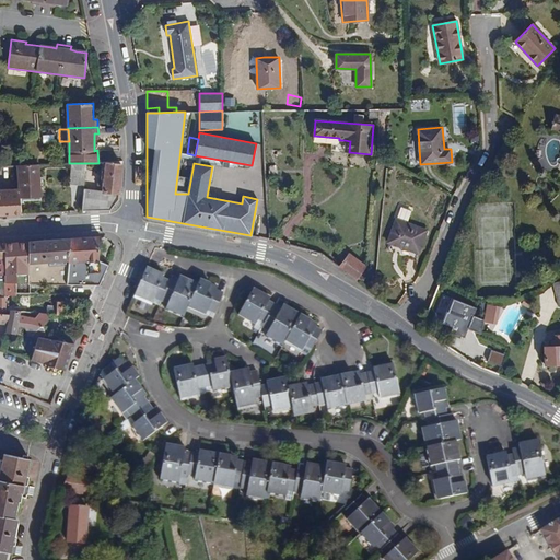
[(540,163),(541,161),(540,160),(539,158),(538,156),(536,156),(534,158),(533,159),(532,160),(532,162),(533,164),(534,165),(535,166),(537,166),(539,165),(540,164),(540,163)]
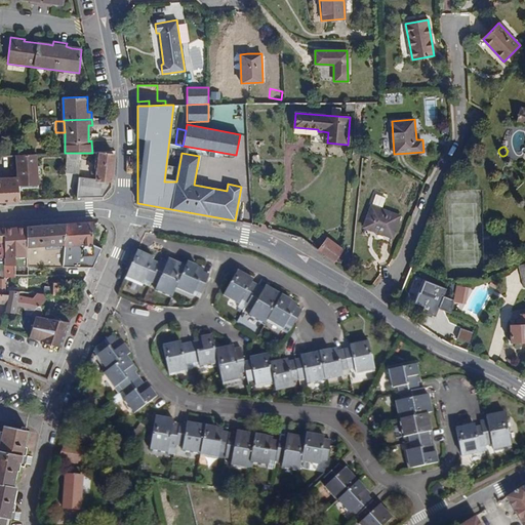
[(66,172),(79,174),(81,153),(67,153),(66,172)]
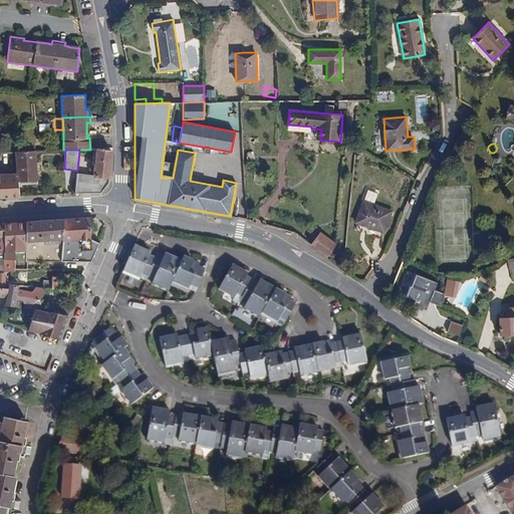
[(110,151),(95,150),(93,176),(109,177),(110,151)]
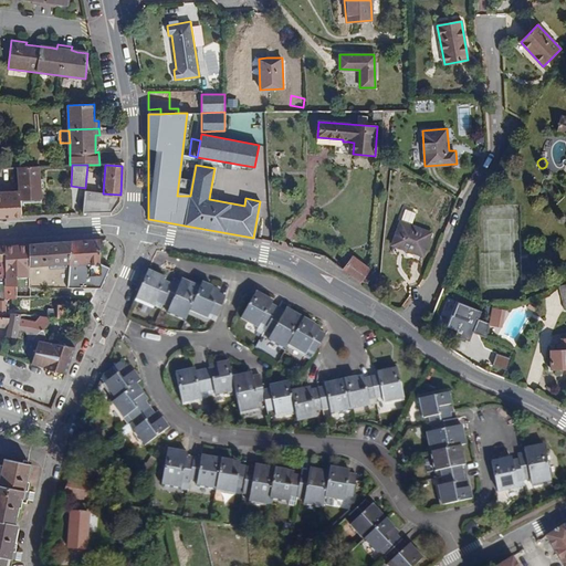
[(40,167),(18,168),(20,201),(20,203),(42,202),(40,167)]
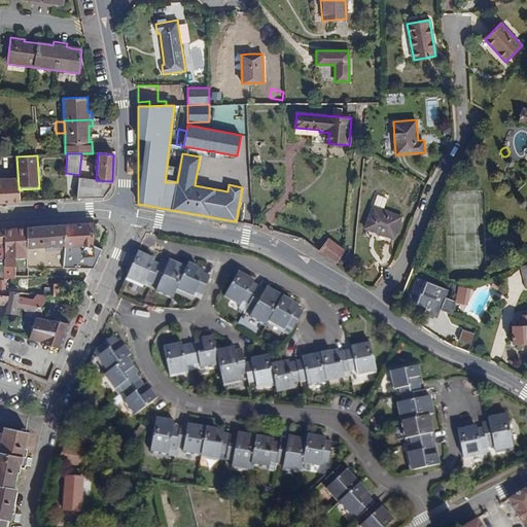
[(78,178),(77,199),(103,198),(111,187),(112,181),(96,180),(78,178)]
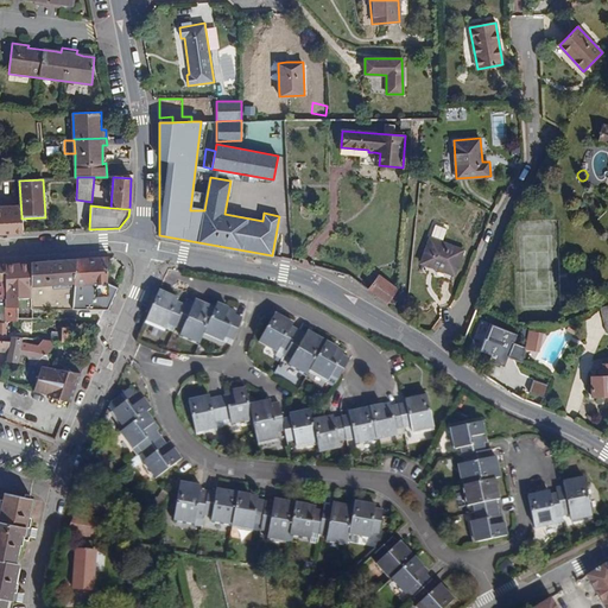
[(0,233),(23,233),(21,219),(21,216),(20,216),(20,211),(0,211),(0,233)]
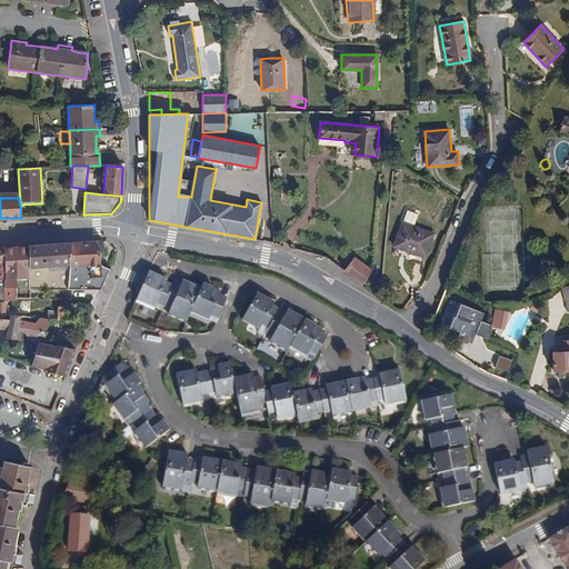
[(403,222),(413,226),(418,215),(408,211),(403,222)]
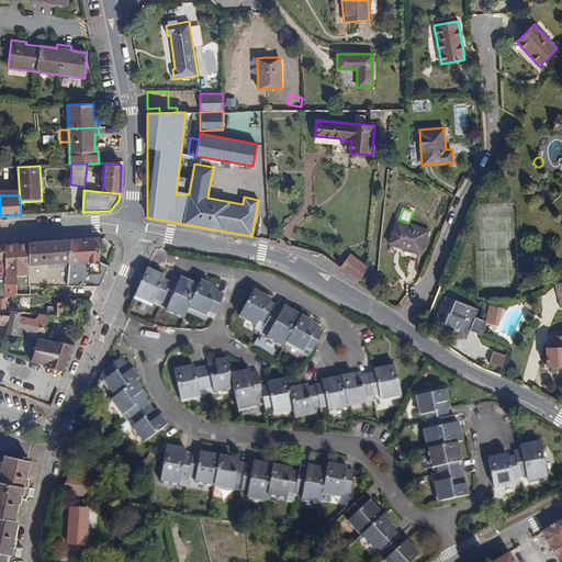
[(428,231),(408,223),(398,220),(390,244),(420,254),(428,231)]
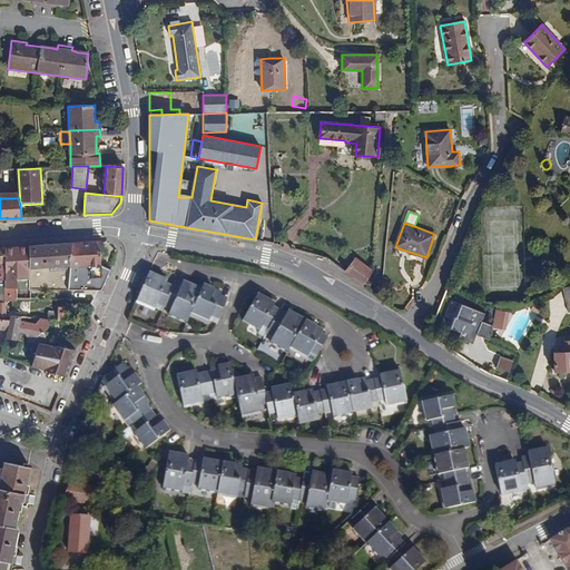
[(102,242),(72,243),(68,291),(100,292),(110,269),(100,265),(102,242)]
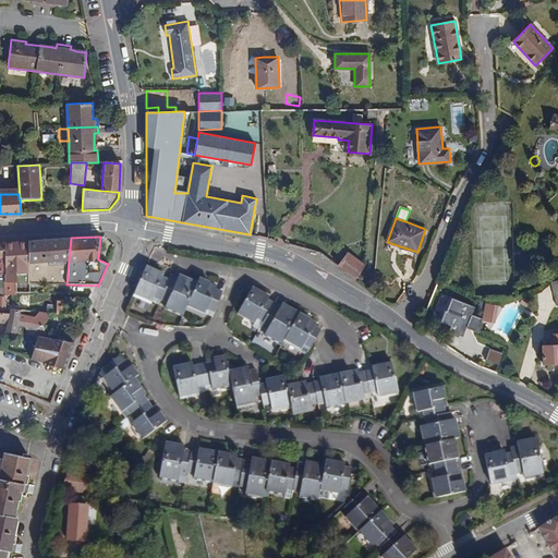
[(71,238),(28,241),(28,262),(28,283),(67,284),(71,238)]
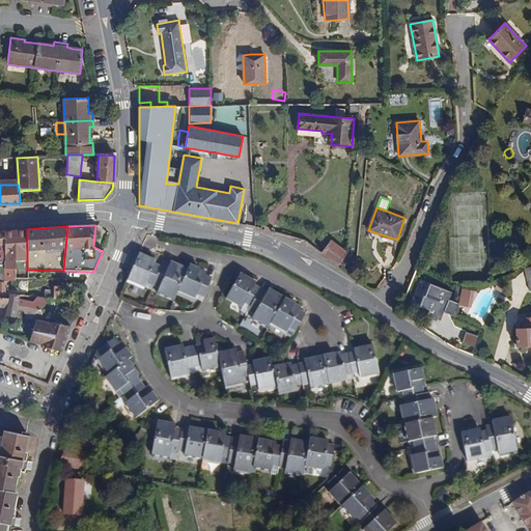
[(27,229),(4,231),(4,255),(10,256),(15,253),(15,250),(27,249),(27,229)]
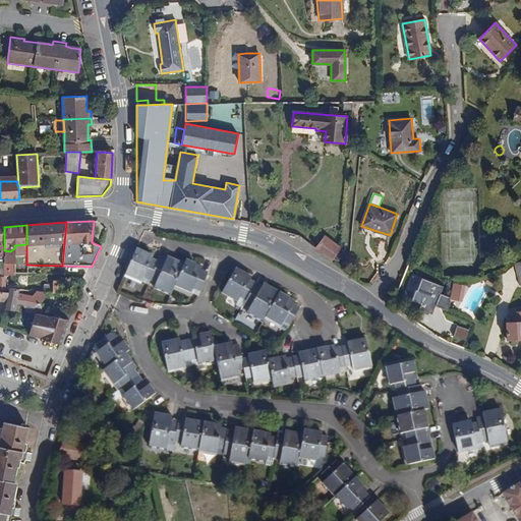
[(315,247),(332,259),(340,249),(341,246),(325,235),(315,247)]
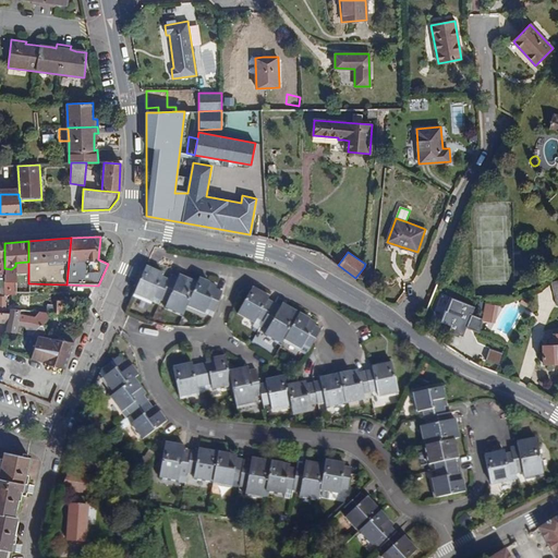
[(164,275),(146,267),(134,295),(152,303),(153,302),(155,298),(160,300),(167,303),(166,308),(183,316),(187,306),(205,314),(207,308),(215,312),(222,292),(216,290),(217,287),(199,278),(197,283),(180,276),(178,279),(171,276),(169,280),(164,277),(164,275)]
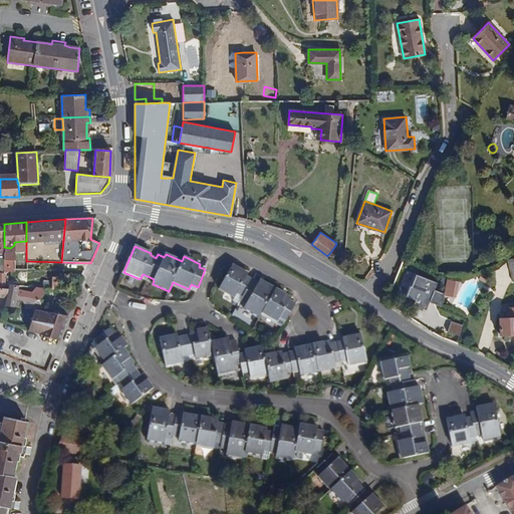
[(0,273),(4,273),(5,272),(14,272),(14,270),(14,260),(10,260),(4,260),(4,252),(0,252),(0,273)]
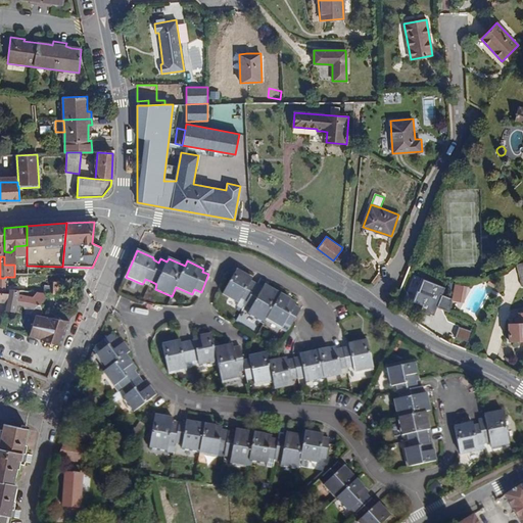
[(223,294),(239,303),(242,298),(247,301),(245,306),(251,310),(248,315),(264,324),(267,319),(283,328),(286,323),(291,326),(301,310),(295,306),(296,303),(265,286),(263,288),(251,282),(252,279),(236,270),(223,294)]
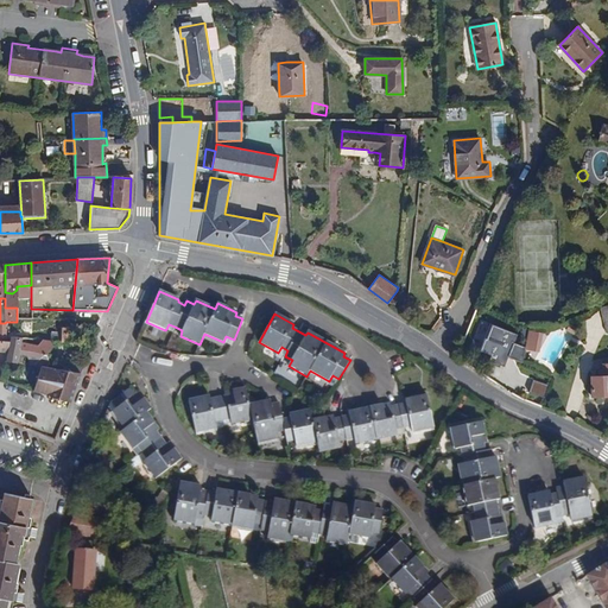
[(520,334),(495,324),(491,340),(487,339),(482,350),(493,354),(491,361),(507,367),(511,356),(524,361),(527,349),(517,343),(520,334)]
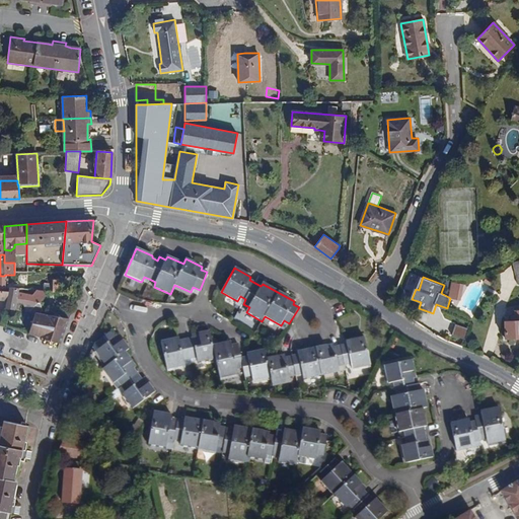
[(487,277),(484,282),(491,285),(493,280),(487,277)]
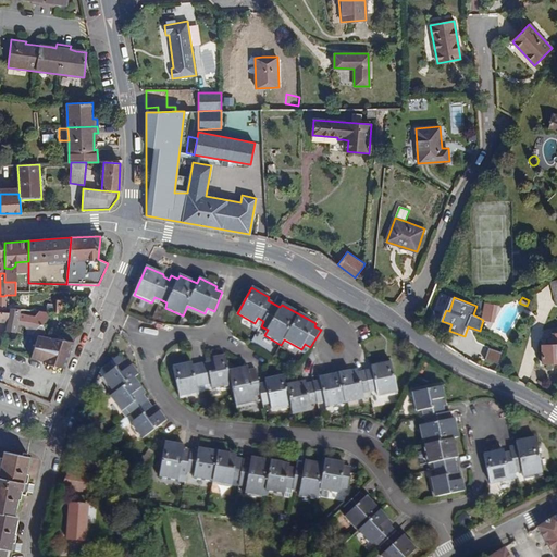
[(57,300),(56,313),(66,314),(67,300),(57,300)]
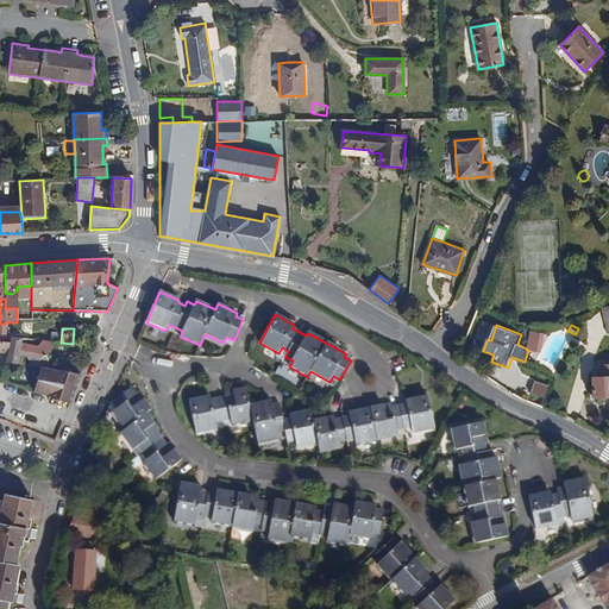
[(532,331),(528,350),(541,352),(545,333),(532,331)]
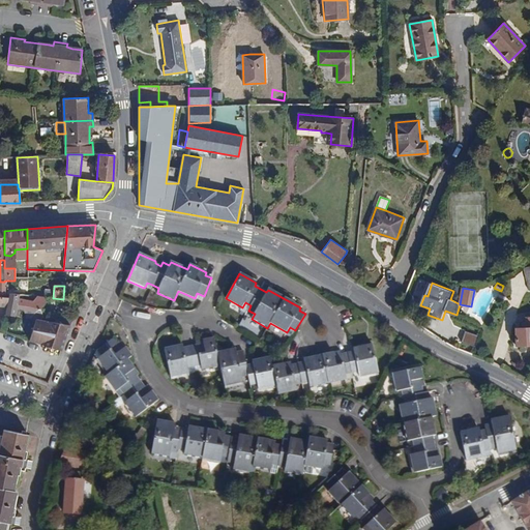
[(7,306),(5,315),(20,317),(22,310),(24,310),(26,318),(36,319),(41,320),(43,317),(40,310),(47,302),(45,297),(36,296),(34,300),(24,299),(19,298),(19,294),(15,294),(9,293),(9,295),(8,297),(7,306)]
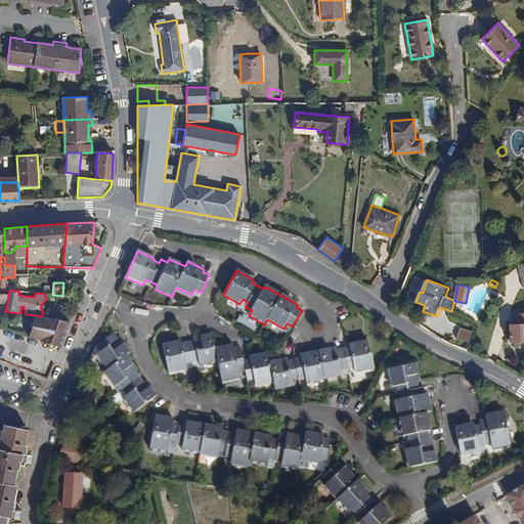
[(0,293),(0,302),(7,303),(8,294),(0,293)]
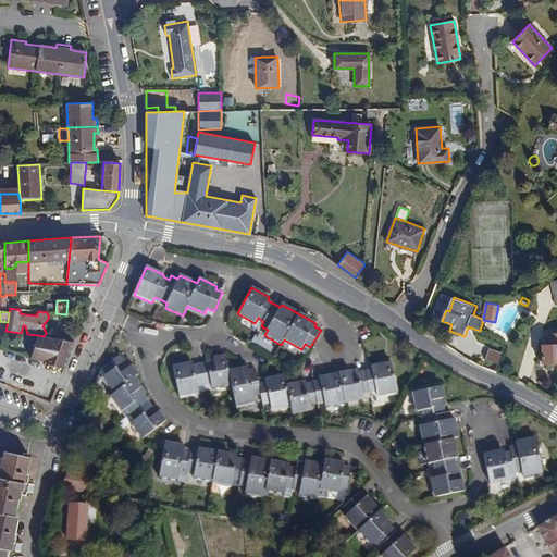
[(258,318),(255,323),(254,325),(259,330),(261,326),(263,321),(258,318)]
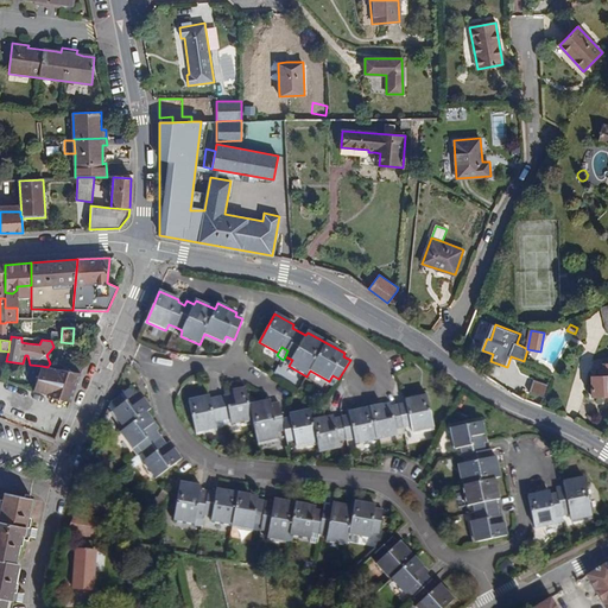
[(602,375),(591,377),(591,396),(607,396),(607,362),(602,363),(602,375)]
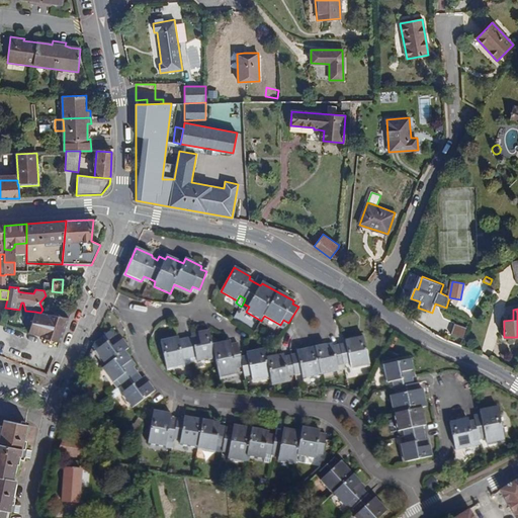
[(57,316),(68,318),(70,312),(58,310),(57,316)]
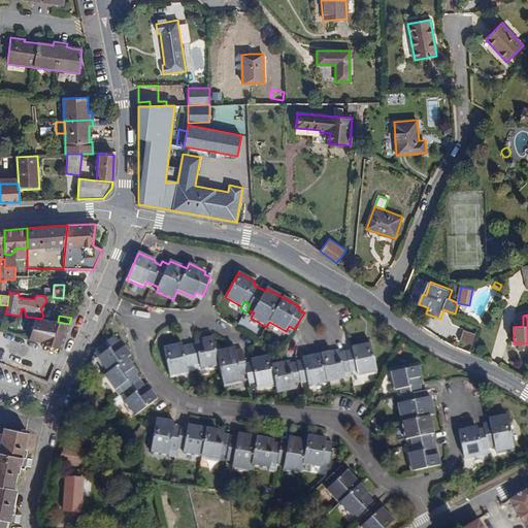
[(29,339),(61,350),(69,324),(58,322),(41,319),(36,318),(29,339)]
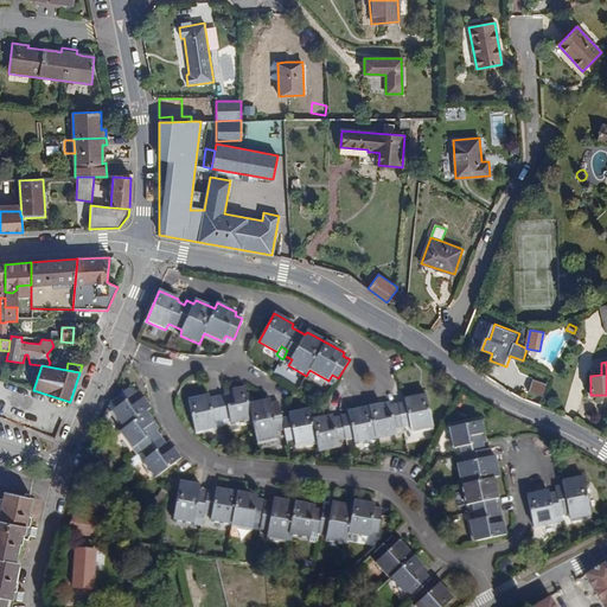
[(549,384),(534,379),(530,393),(544,397),(549,384)]
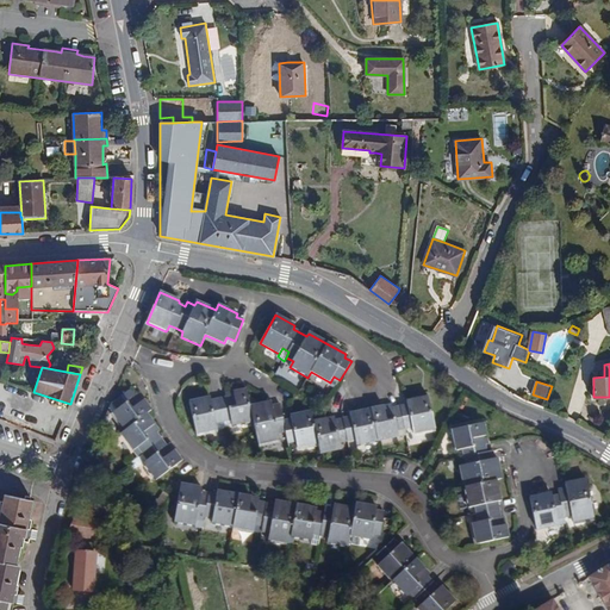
[(131,388),(111,403),(117,409),(112,414),(125,430),(120,434),(134,452),(138,448),(143,454),(148,460),(143,464),(156,481),(182,461),(169,444),(166,446),(157,433),(160,431),(148,415),(151,411),(138,393),(136,396),(131,388)]
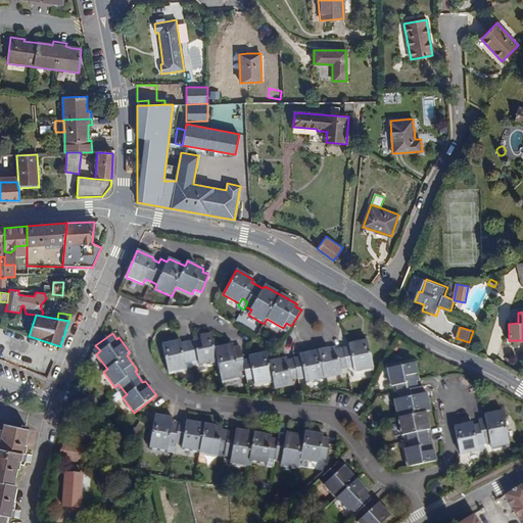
[(368,340),(349,344),(349,347),(337,349),(336,347),(300,354),(300,358),(288,361),(287,358),(269,362),(267,352),(249,357),(250,360),(244,362),(240,346),(233,347),(232,344),(215,348),(211,334),(193,337),(194,340),(181,343),(180,341),(162,344),(169,372),(186,368),(185,363),(198,360),(199,365),(218,361),(222,381),(239,378),(239,371),(245,370),(247,379),(254,378),(255,383),(273,380),(275,389),(293,386),(292,378),(305,376),(306,382),(342,375),(341,368),(353,366),(355,372),(373,368),(368,340)]
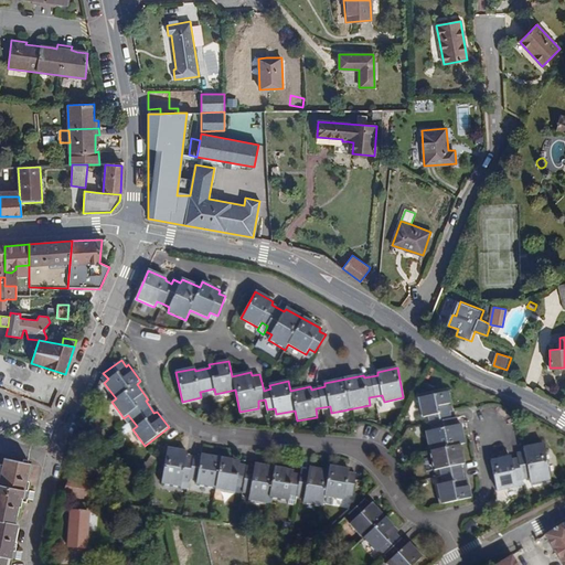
[(452,412),(448,392),(418,398),(423,417),(428,416),(432,429),(426,432),(434,471),(440,470),(443,483),(437,484),(441,504),(471,498),(467,479),(464,479),(461,465),(464,465),(459,445),(465,444),(460,424),(457,425),(455,418),(450,418),(449,413),(452,412)]
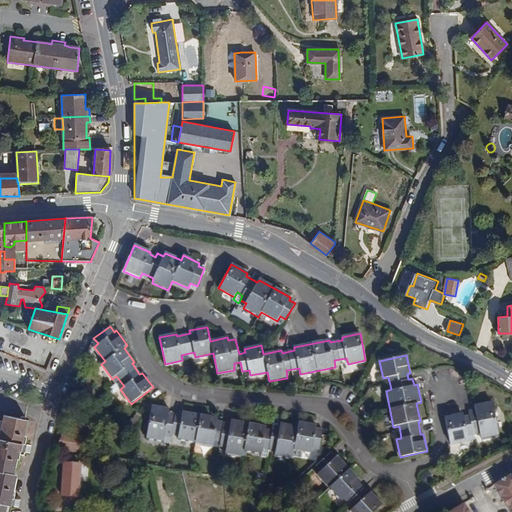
[(450,444),(475,439),(473,434),(480,433),(481,438),(498,434),(491,403),(475,406),(475,409),(468,410),(470,415),(463,416),(462,414),(445,417),(450,444)]
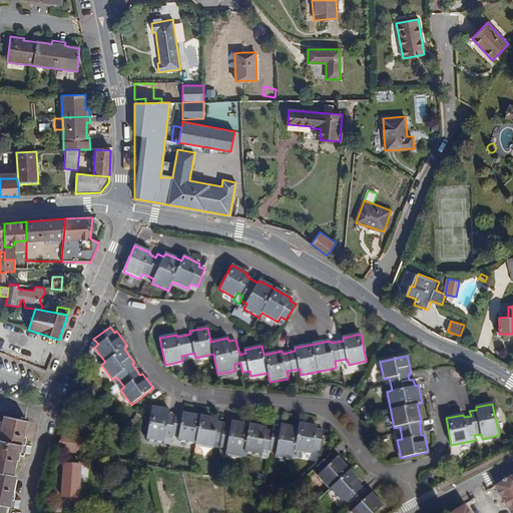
[(164,442),(165,438),(166,433),(172,434),(179,436),(178,441),(214,446),(215,441),(220,443),(219,447),(227,448),(226,454),(243,457),(244,451),(263,454),(264,449),(277,452),(276,456),(293,460),(295,451),(313,454),(314,449),(320,450),(324,431),(317,430),(318,427),(299,424),(298,428),(281,425),(281,429),(274,427),(273,431),(267,430),(267,428),(231,422),(231,424),(218,422),(218,420),(182,414),(182,417),(169,414),(169,410),(152,407),(147,439),(164,442)]
